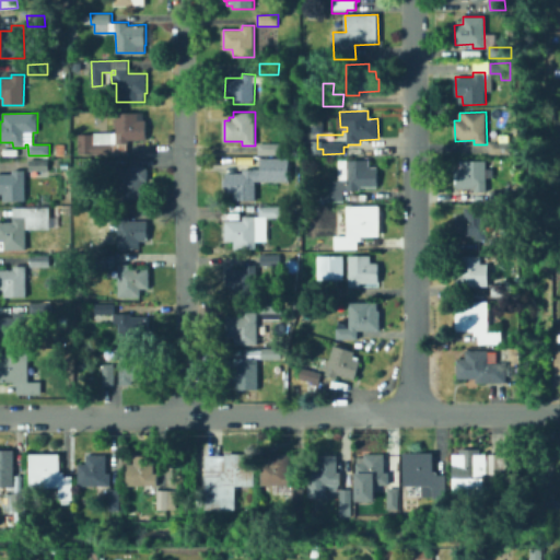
[(136,115),(136,118),(148,118),(148,141),(129,141),(129,154),(81,154),(81,132),(117,132),(117,115),(136,115)]
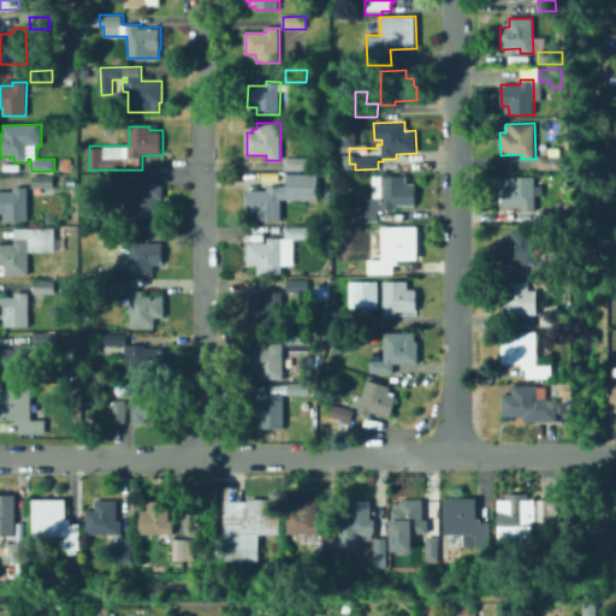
[(309,170),(285,171),(284,158),(308,157),(309,170)]
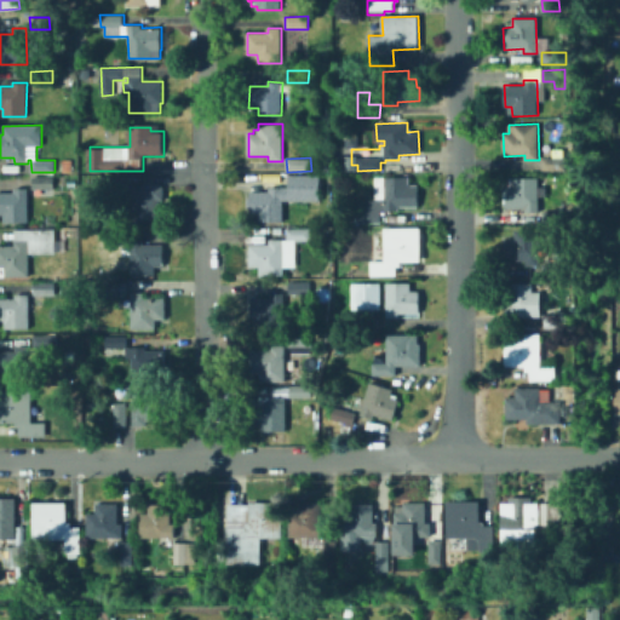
[(566,171),(543,171),(541,159),(566,158),(566,171)]
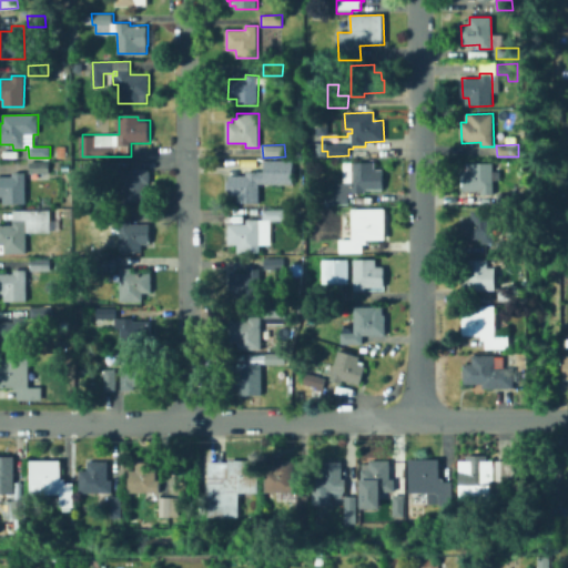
[(492,146),(492,155),(476,155),(476,146),(492,146)]
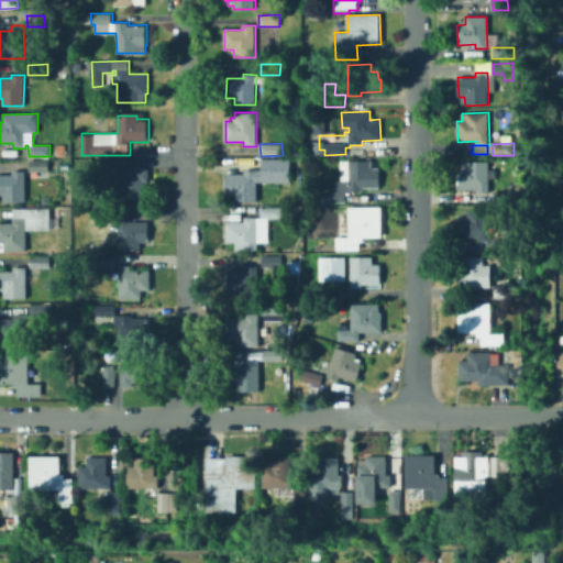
[(257,183),(257,201),(235,201),(235,194),(228,195),(228,175),(245,174),(245,170),(264,170),(264,159),(291,159),(291,183),(257,183)]
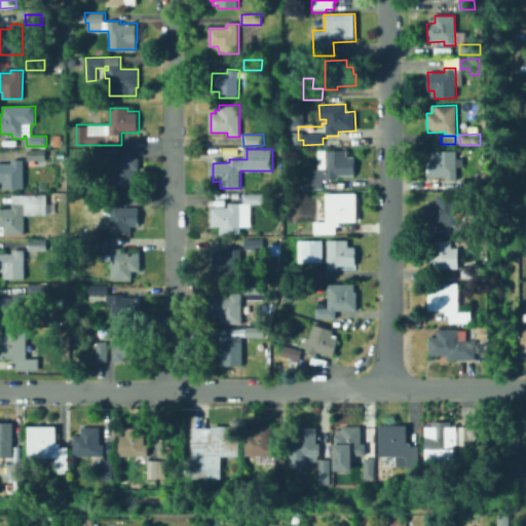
[(348,149),(348,156),(354,156),(355,176),(338,176),(338,179),(327,180),(327,183),(324,183),(324,190),(304,190),(305,185),(304,168),(317,168),(316,150),(348,149)]
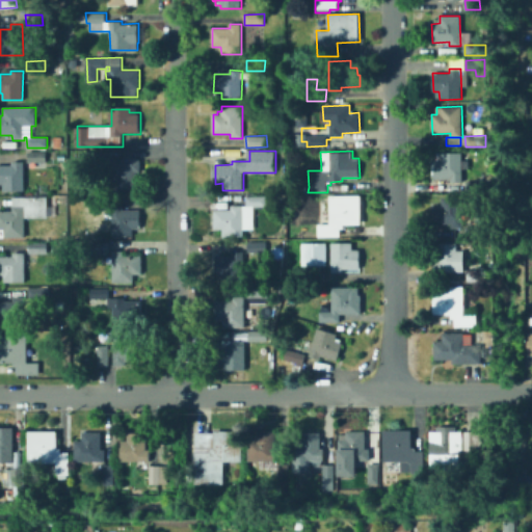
[(47,161),(28,162),(28,152),(46,152),(47,161)]
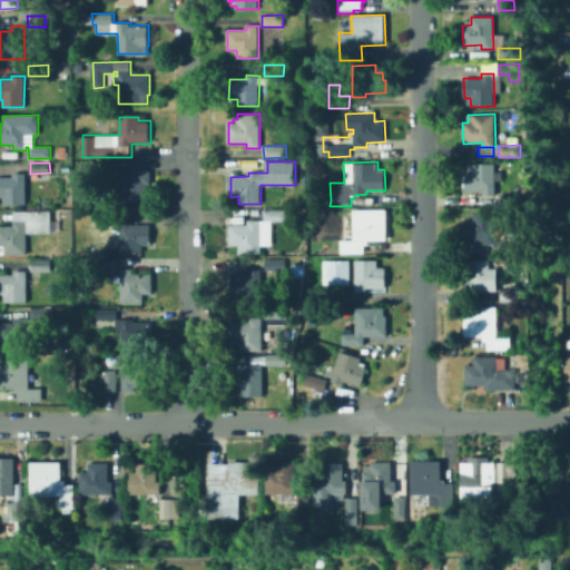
[(494,195),(482,195),(482,192),(465,192),(465,186),(462,187),(462,177),(464,176),(464,172),(468,172),(468,164),(494,164),(494,195)]
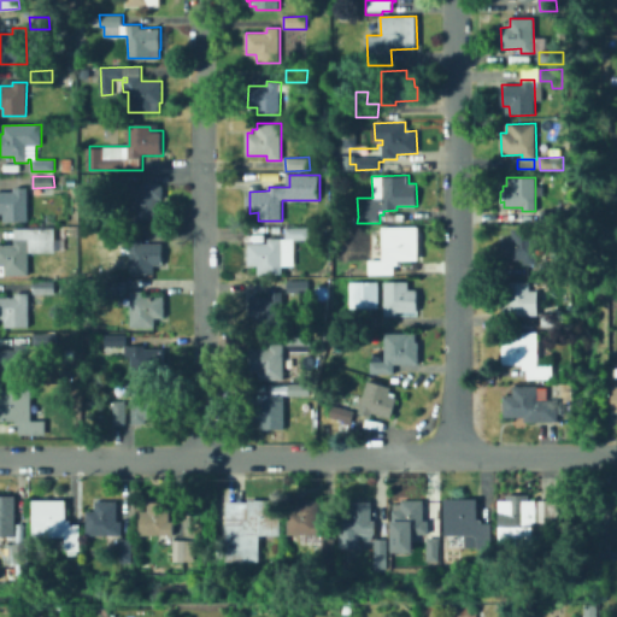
[(159,219),(137,221),(136,219),(129,219),(128,188),(162,186),(163,199),(158,200),(159,219)]
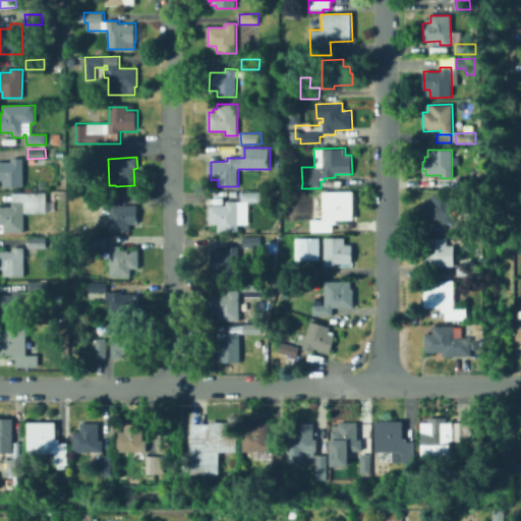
[(23,159),(23,187),(3,186),(3,180),(0,180),(0,162),(11,162),(11,159),(23,159)]
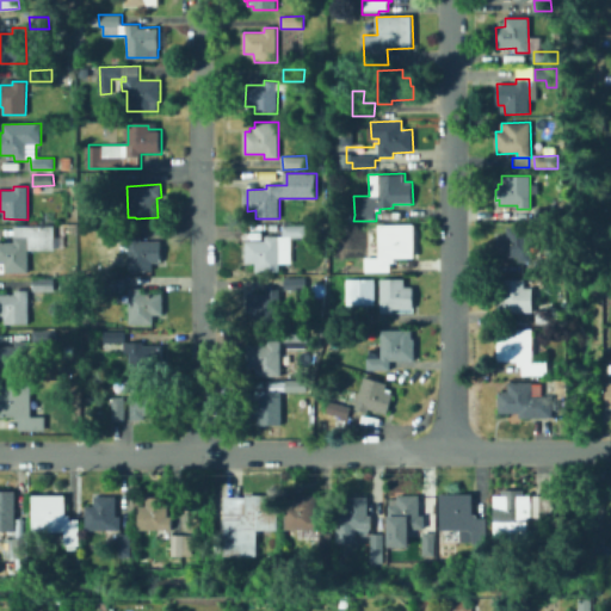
[(557,218),(536,220),(535,209),(557,208),(557,218)]
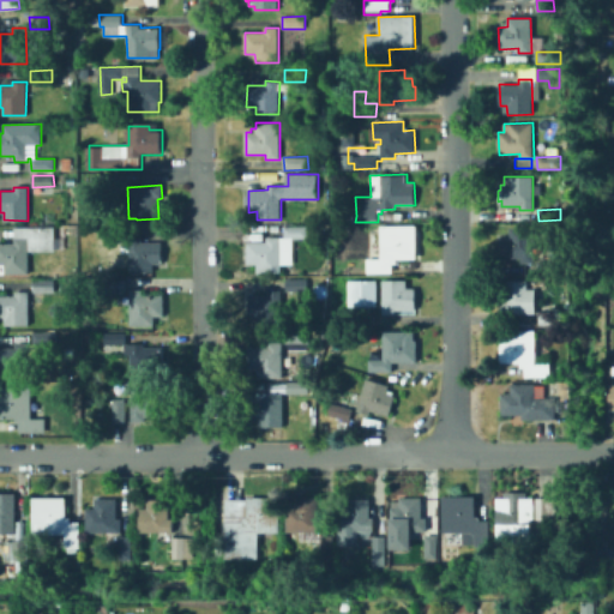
[(392,274),(368,274),(367,244),(380,244),(380,227),(416,226),(416,258),(396,258),(396,264),(392,264),(392,274)]
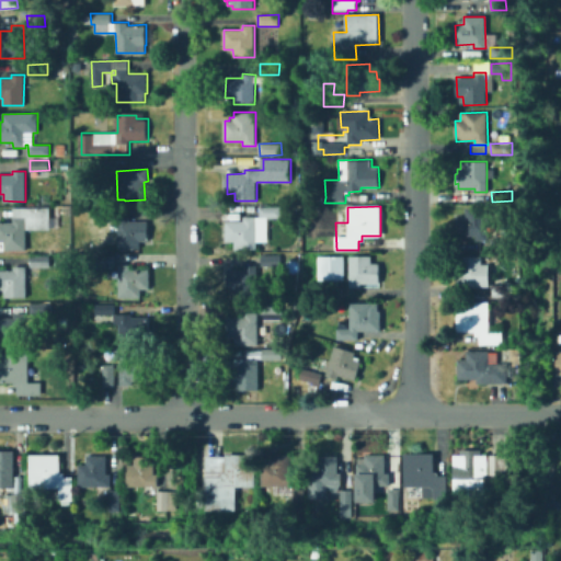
[(281,217),(260,217),(260,207),(279,207),(281,217)]
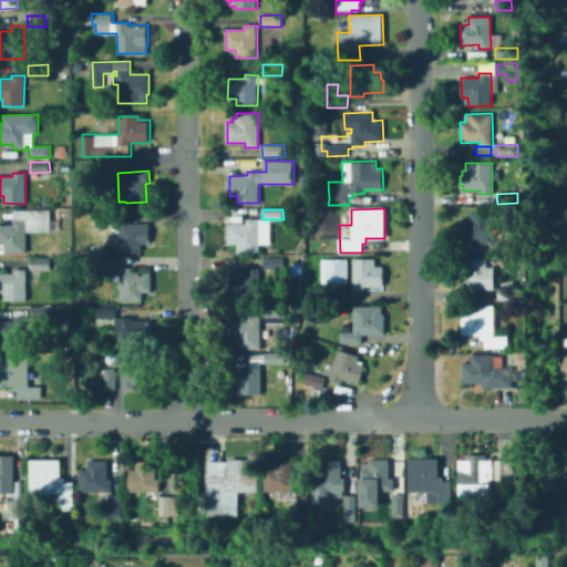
[(493,244),(480,244),(480,239),(462,239),(462,219),(465,219),(465,213),(471,213),(471,210),(493,209),(493,224),(500,224),(501,239),(493,239),(493,244)]
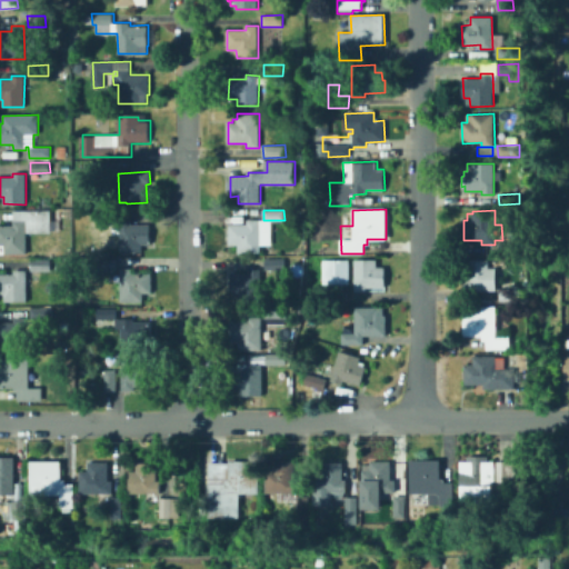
[(61,211),(61,231),(26,231),(27,253),(0,253),(0,225),(13,225),(12,211),(61,211)]
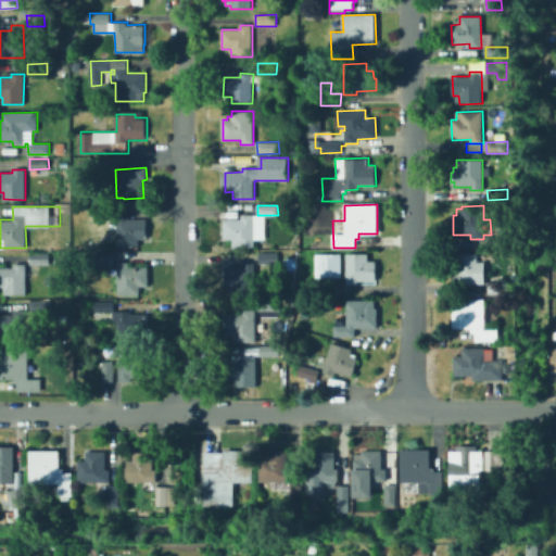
[(112,216),(93,216),(93,206),(112,206),(112,216)]
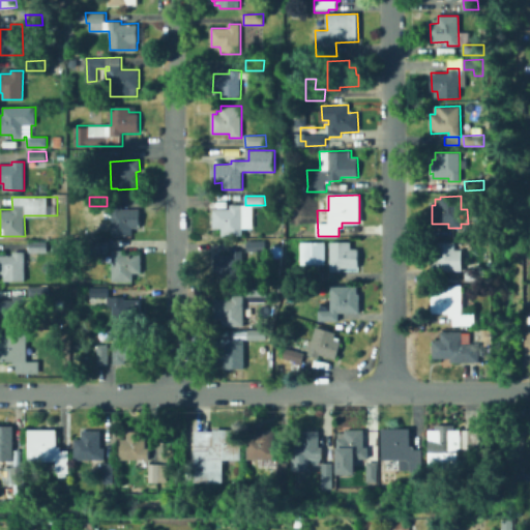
[(242,204),(242,208),(252,207),(253,227),(242,227),(242,236),(222,236),(222,228),(213,228),(213,209),(231,209),(230,204),(242,204)]
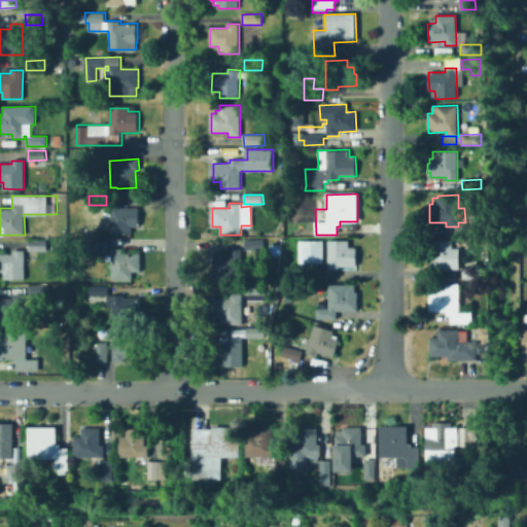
[(123,205),(123,208),(139,208),(139,226),(132,226),(132,234),(111,234),(110,205),(123,205)]
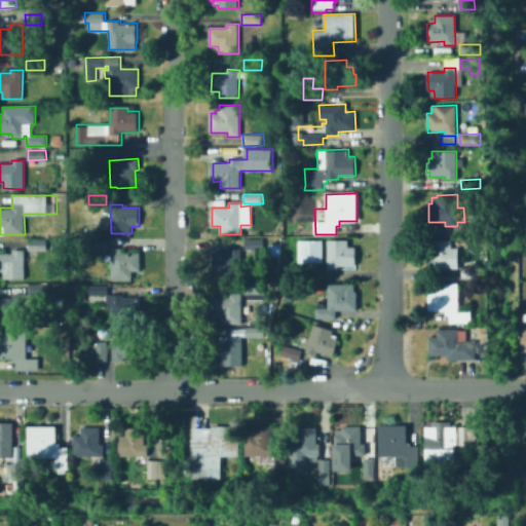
[(482,234),(461,234),(461,224),(482,224),(482,234)]
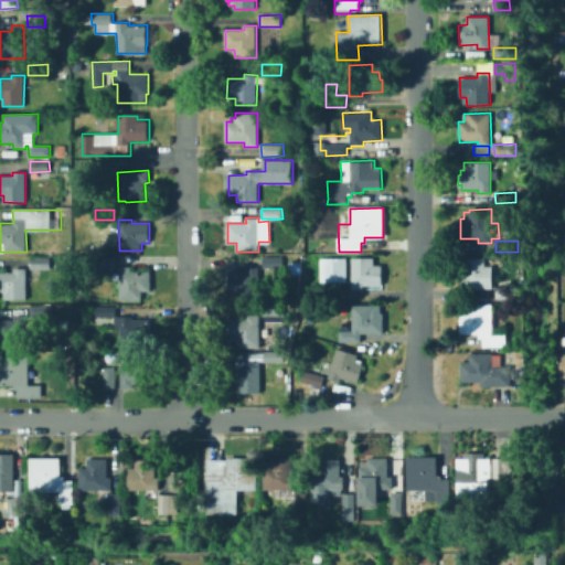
[(116,256),(116,268),(95,268),(95,256),(116,256)]
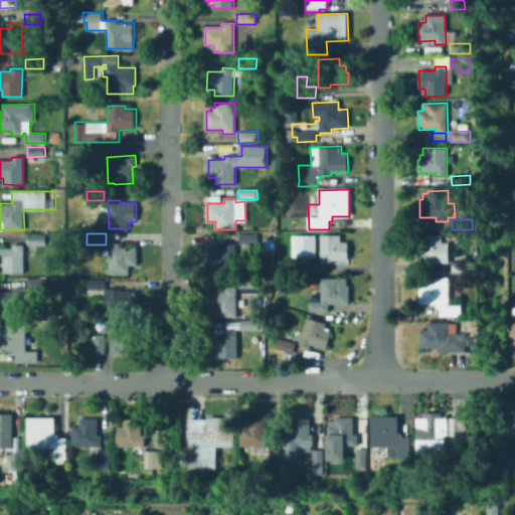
[(46,244),(27,245),(27,235),(46,234),(46,244)]
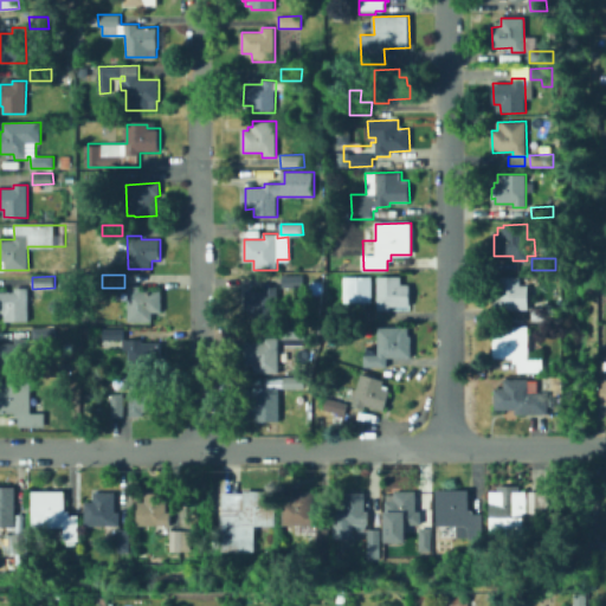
[(311,288),(282,287),(283,276),(313,276),(311,288)]
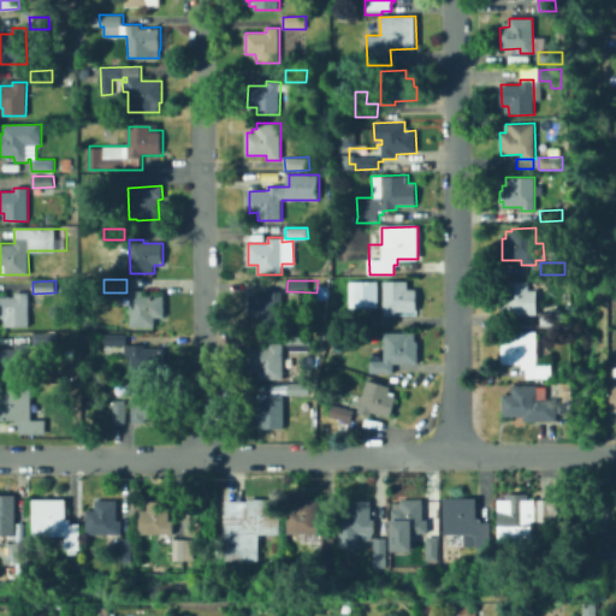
[(379,306),(349,307),(349,282),(378,280),(379,306)]
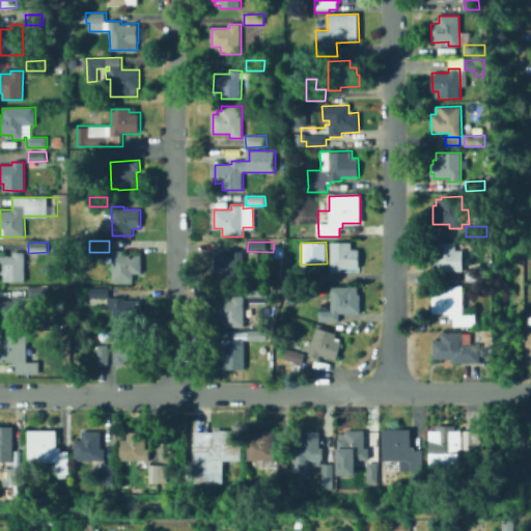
[(352,243),(352,249),(360,249),(360,268),(342,268),(342,272),(331,272),(330,243),(352,243)]
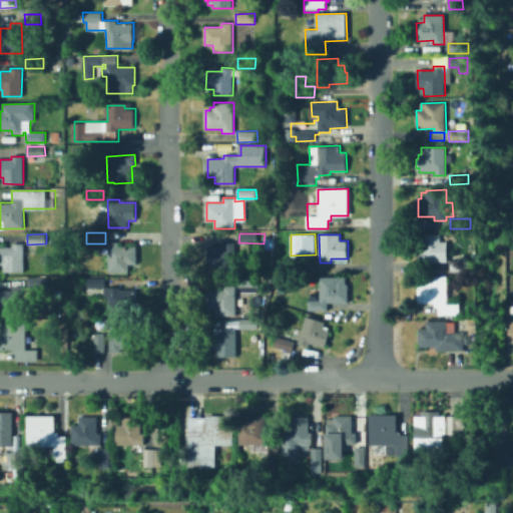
[(447,263),(420,262),(419,251),(422,251),(422,246),(420,246),(420,239),(422,239),(422,234),(450,234),(450,243),(447,243),(447,263)]
